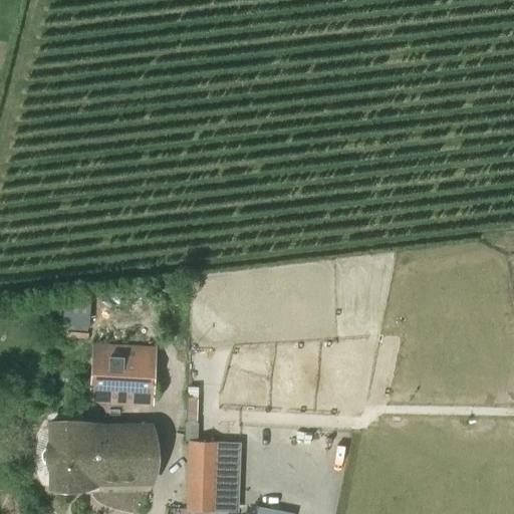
[(89,294),(71,294),(72,326),(90,326),(89,294)]
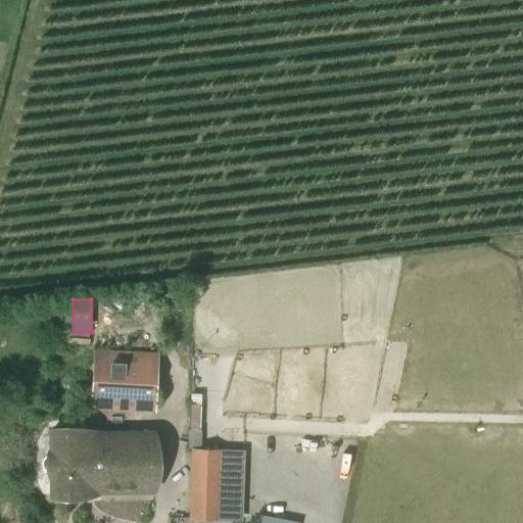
[(93,350),(91,408),(153,410),(155,352),(93,350)]
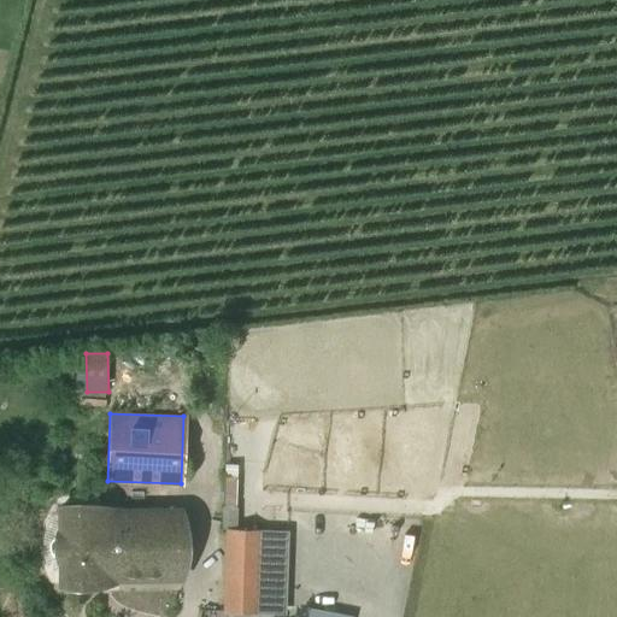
[(225,476),(224,505),(235,506),(236,476),(225,476)]
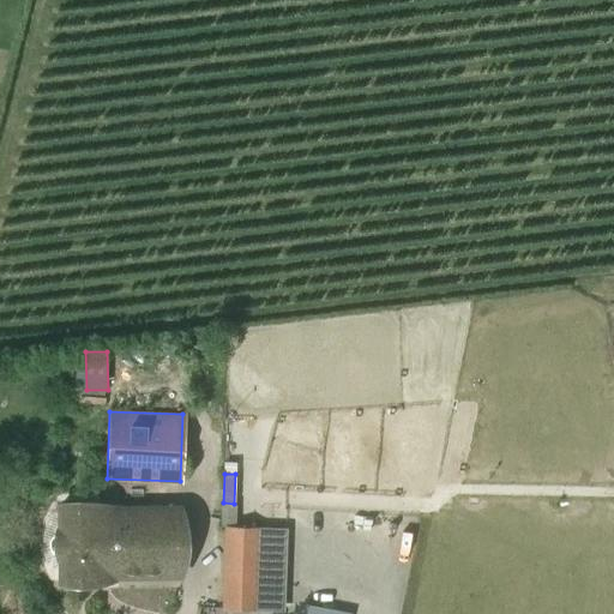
[(46,542),(46,543),(46,545),(46,546),(47,547),(47,548),(48,549),(48,551),(49,551),(49,552),(50,552),(52,553),(53,554),(54,554),(55,554),(56,577),(56,582),(100,582),(100,572),(108,572),(112,577),(181,576),(181,511),(110,510),(107,515),(98,513),(98,505),(55,504),(55,510),(55,531),(54,533),(53,533),(52,533),(52,534),(50,534),(49,535),(48,536),(48,537),(47,537),(47,539),(47,540),(46,541),(46,542)]
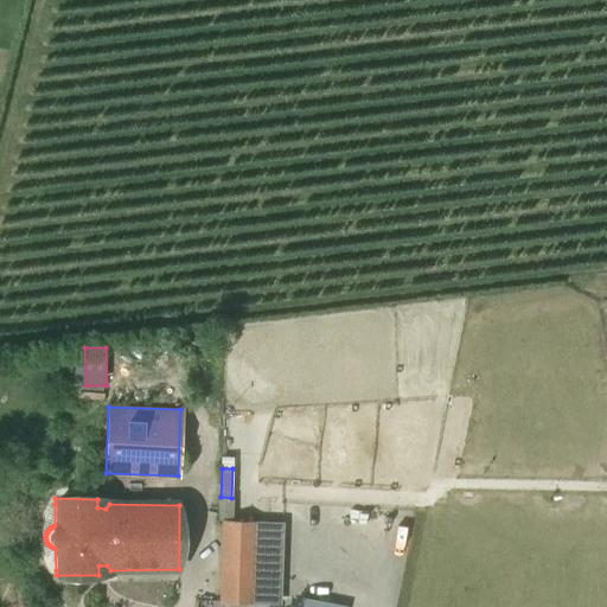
[(218,602),(251,604),(253,522),(219,522),(218,602)]
